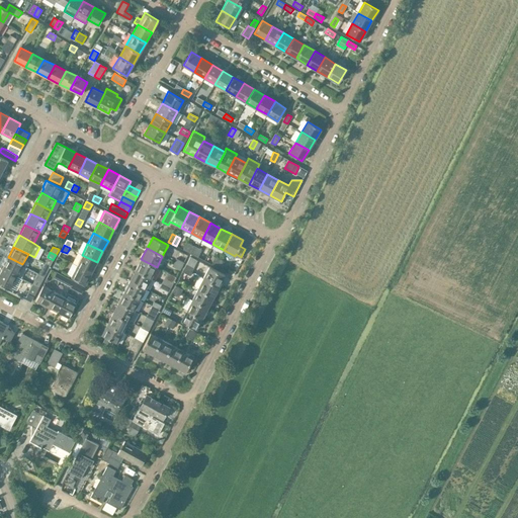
[(82,255),(76,265),(91,273),(97,262),(82,255)]
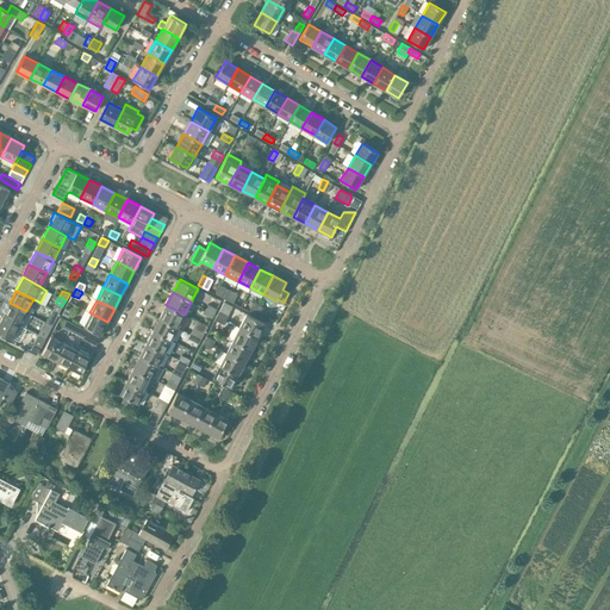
[(10,303),(2,315),(20,324),(26,311),(10,303)]
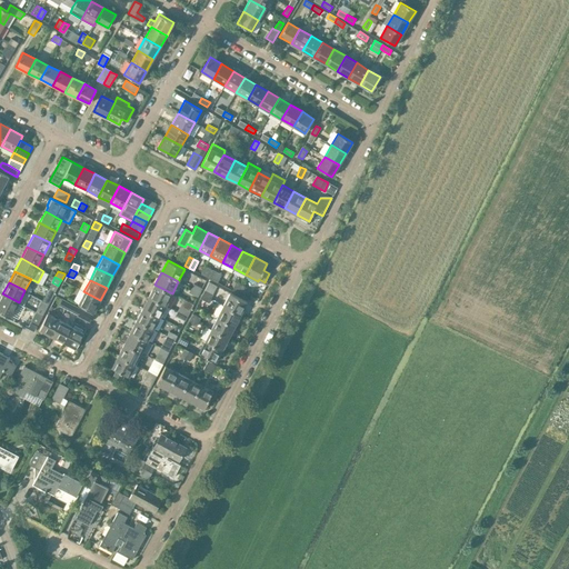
[(172,293),(155,285),(149,296),(166,306),(172,293)]
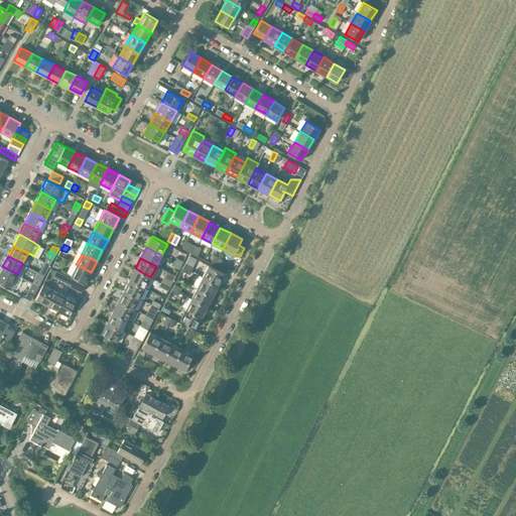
[(54,260),(52,266),(57,269),(60,263),(54,260)]
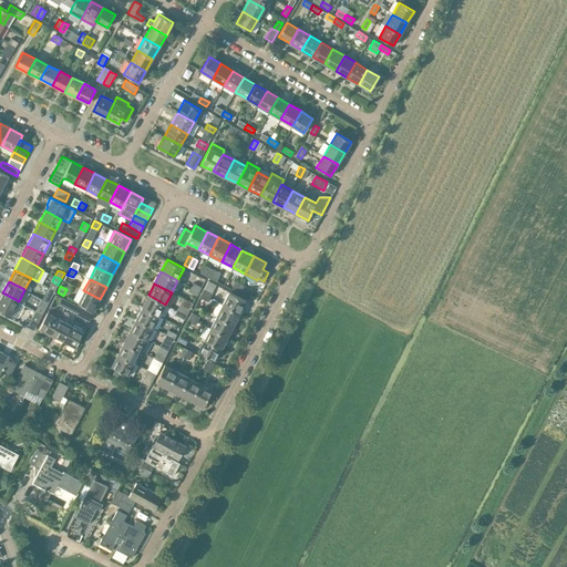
[(49,288),(42,299),(49,302),(54,290),(49,288)]
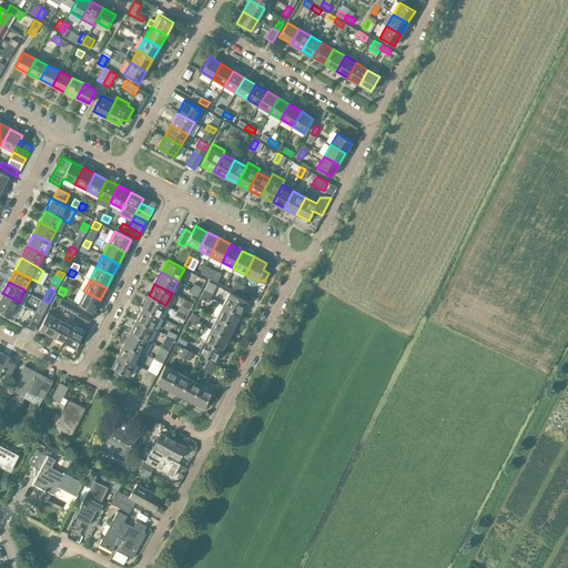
[(204,288),(202,293),(211,297),(213,293),(212,293),(204,288)]
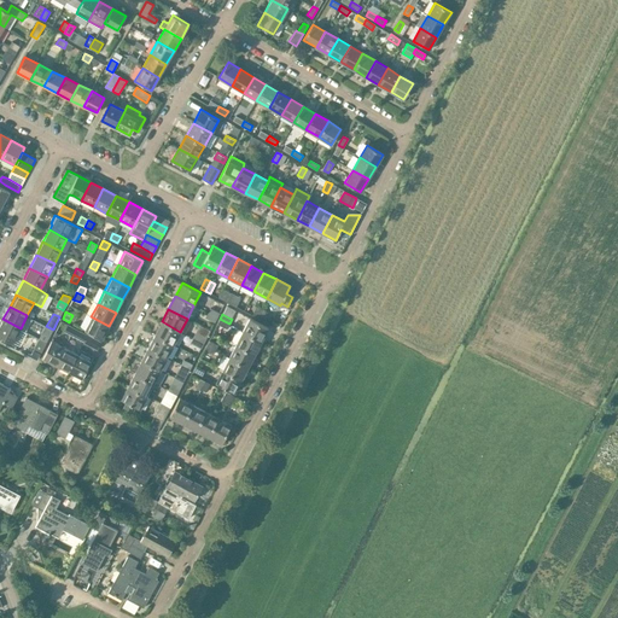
[(91,316),(85,330),(103,339),(109,326),(91,316)]
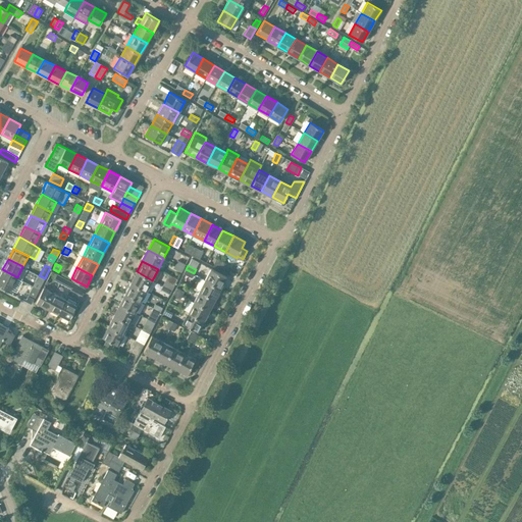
[(2,269),(0,273),(0,283),(2,284),(10,289),(11,290),(16,278),(17,277),(2,269)]
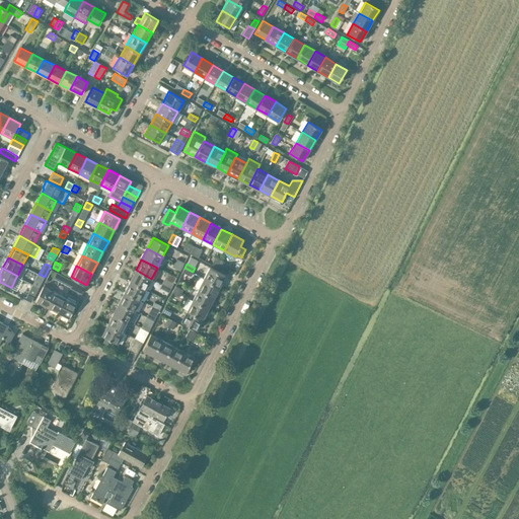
[(184,268),(182,272),(191,276),(193,273),(193,272),(184,268)]
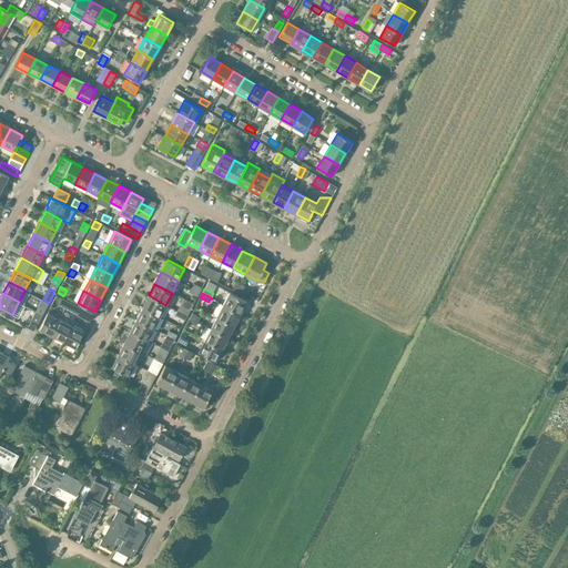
[(246,302),(229,293),(223,305),(240,314),(246,302)]
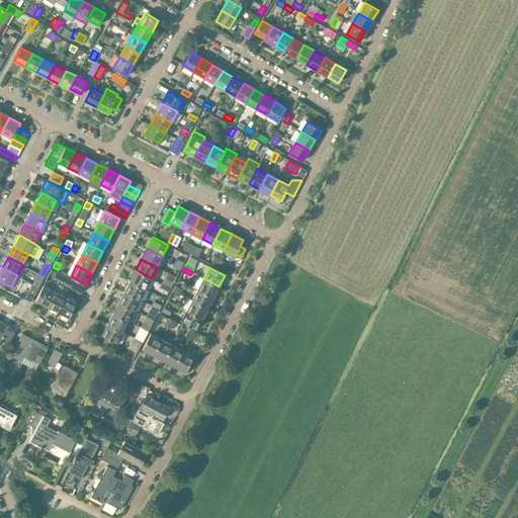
[(151,278),(136,269),(130,280),(146,288),(151,278)]
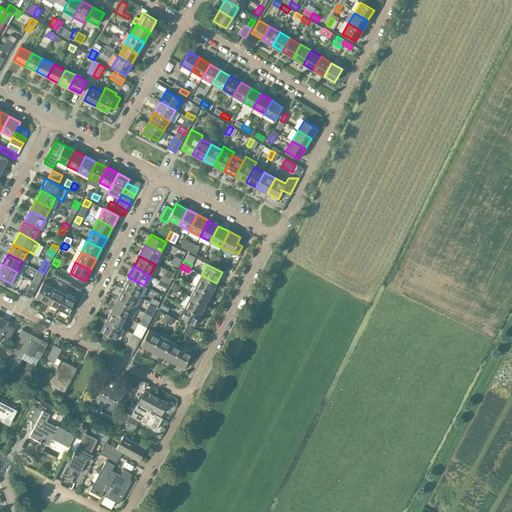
[(38,270),(35,276),(41,279),(44,273),(38,270)]
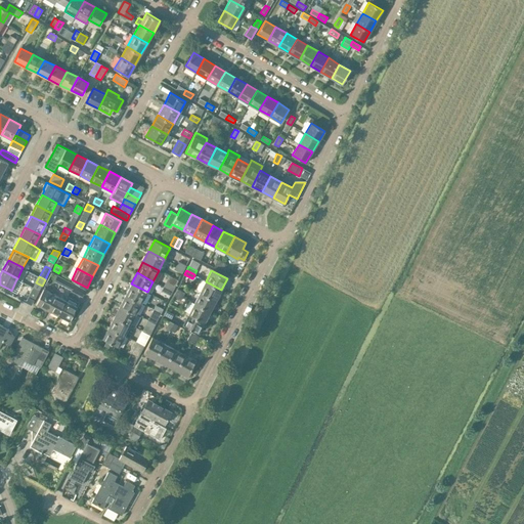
[(167,282),(165,287),(172,291),(174,287),(177,280),(170,276),(167,282)]
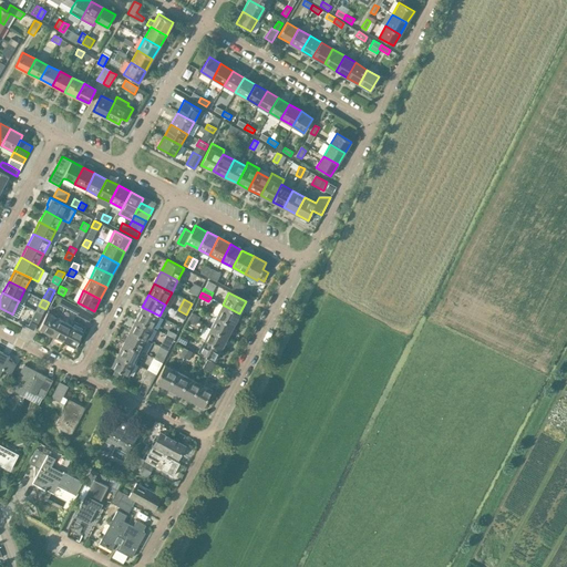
[(239,313),(223,305),(216,316),(233,326),(239,313)]
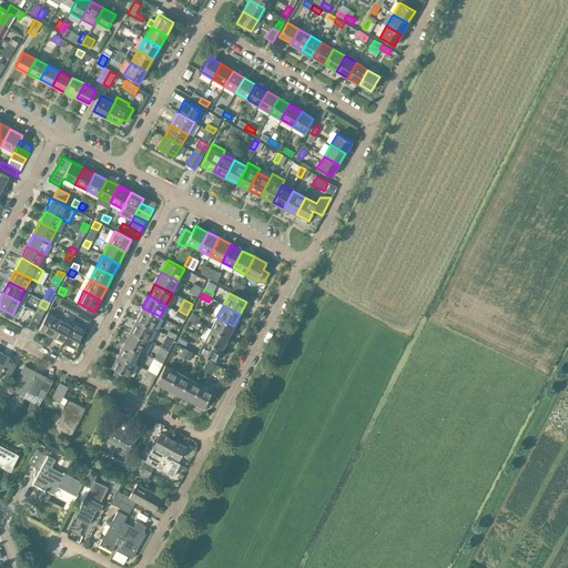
[(160,316),(142,307),(137,320),(153,328),(160,316)]
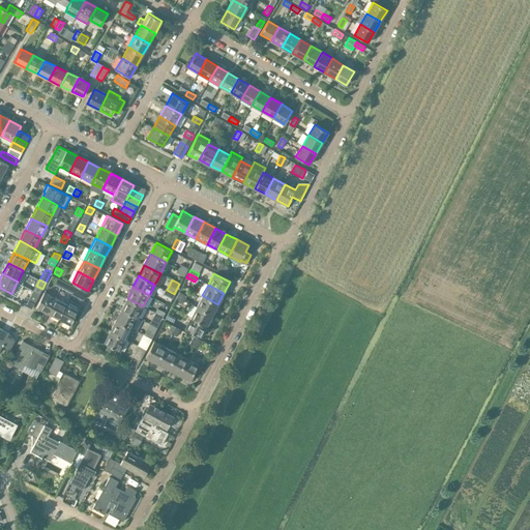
[(75,288),(71,294),(83,300),(86,294),(86,293),(75,288)]
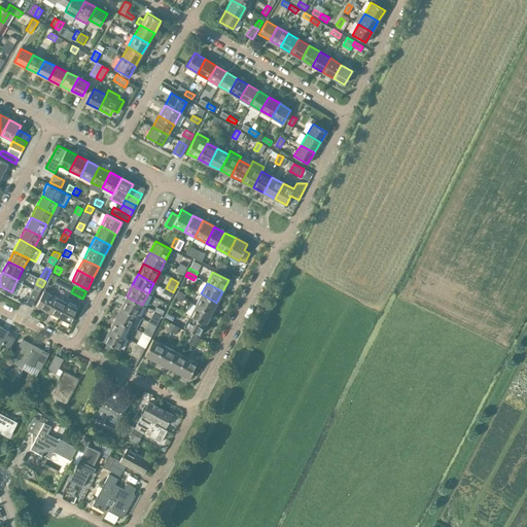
[(33,289),(27,301),(33,304),(39,292),(33,289)]
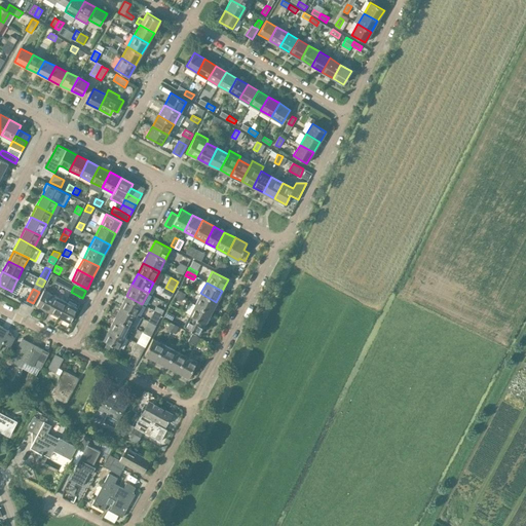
[(43,290),(35,305),(46,311),(54,296),(43,290)]
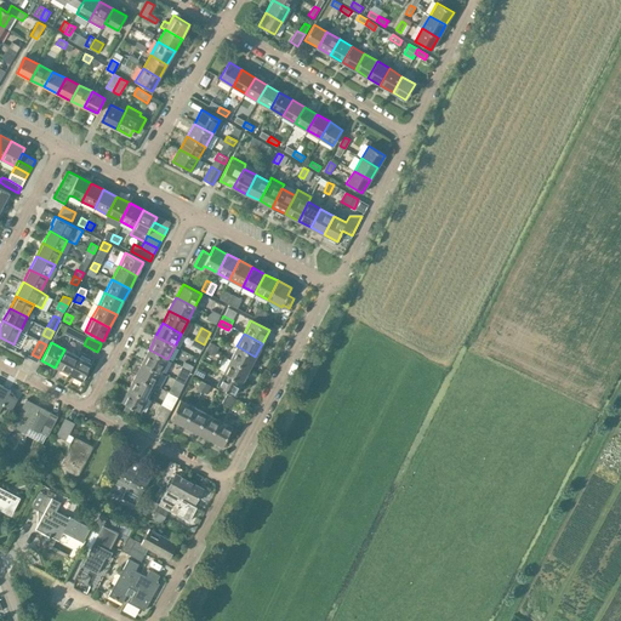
[(208,346),(205,352),(215,357),(217,352),(208,346)]
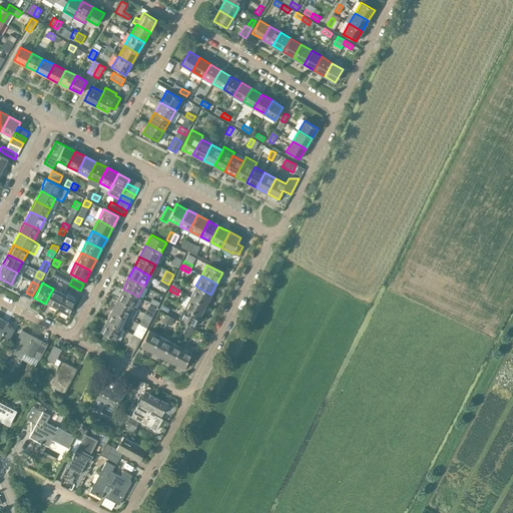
[(210,295),(195,286),(189,297),(205,305),(210,295)]
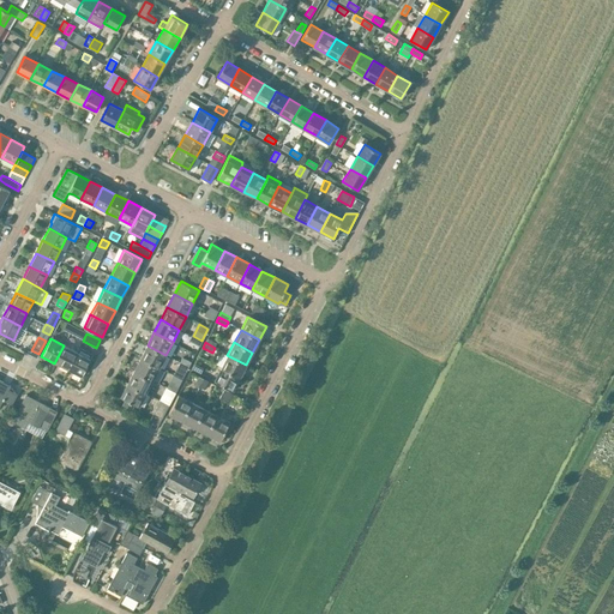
[(67,369),(77,351),(64,345),(54,363),(67,369)]
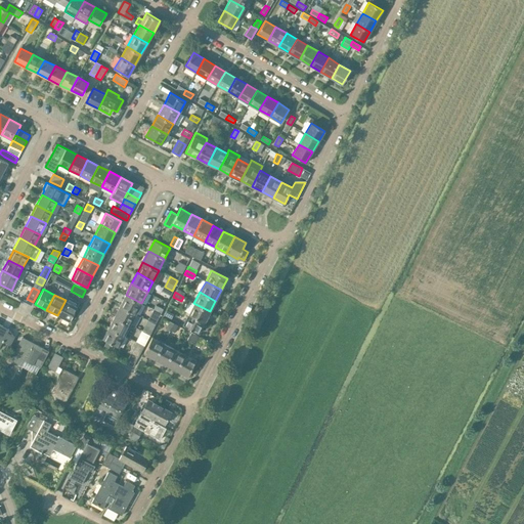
[(141,303),(126,295),(120,306),(136,314),(141,303)]
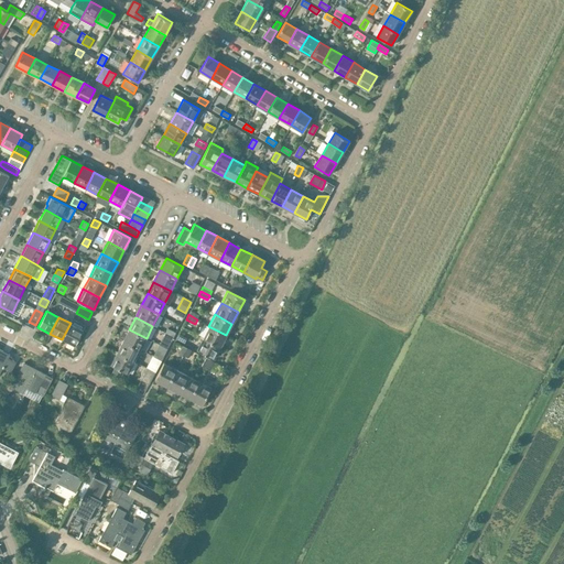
[(73,320),(71,323),(62,339),(74,346),(83,329),(84,326),(73,320)]
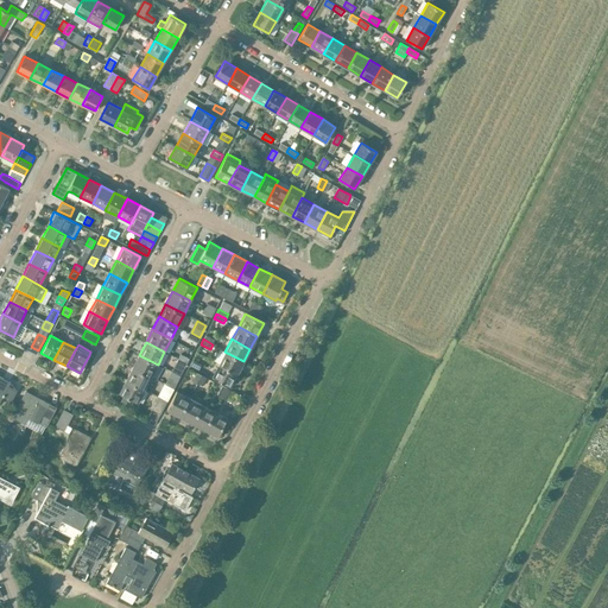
[(244,361),(225,352),(219,365),(236,374),(244,361)]
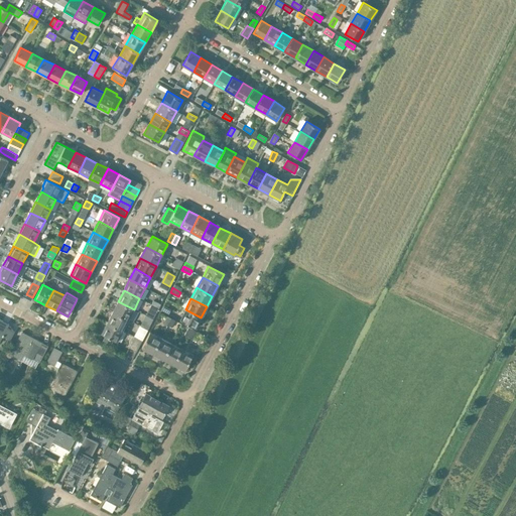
[(153,300),(151,304),(158,308),(160,303),(153,300)]
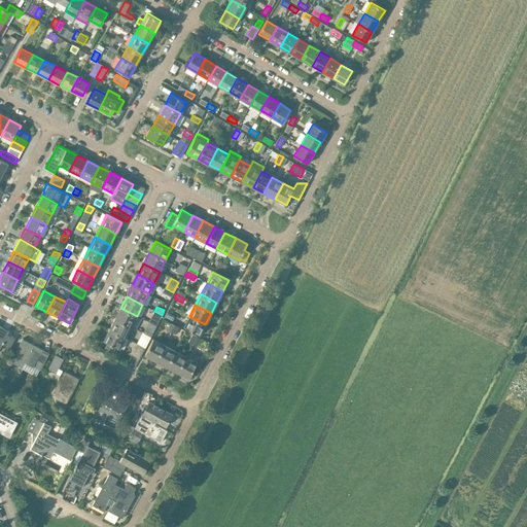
[(137,316),(120,308),(115,318),(131,326),(137,316)]
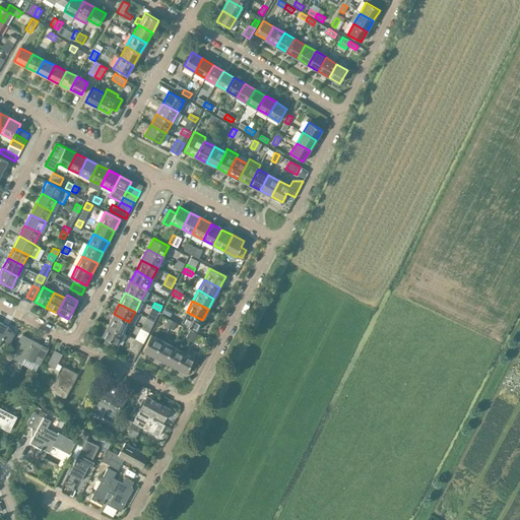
[(165,308),(161,313),(163,313),(170,317),(173,312),(165,308)]
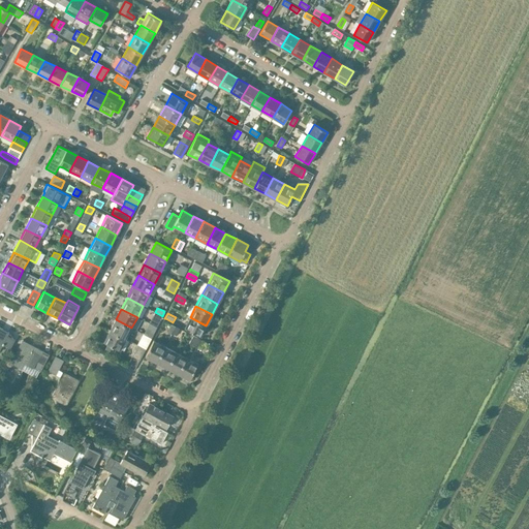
[(184,328),(200,336),(206,325),(190,317),(184,328)]
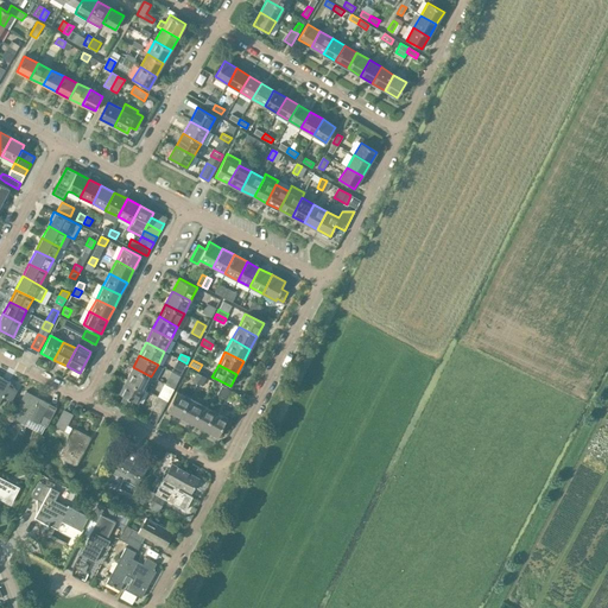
[(151,377),(133,367),(126,380),(145,390),(151,377)]
